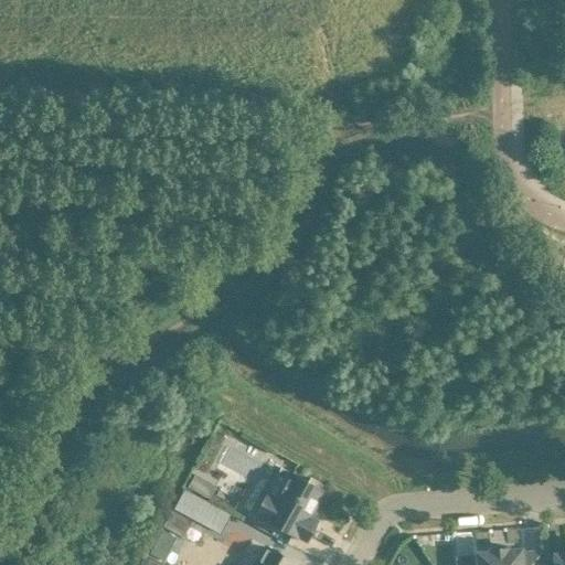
[(256,513),(287,530),(307,541),(318,520),(311,515),(316,508),(320,510),(328,496),(323,493),(324,490),(321,488),(323,483),(311,477),(309,481),(290,471),(276,497),(268,492),(256,513)]
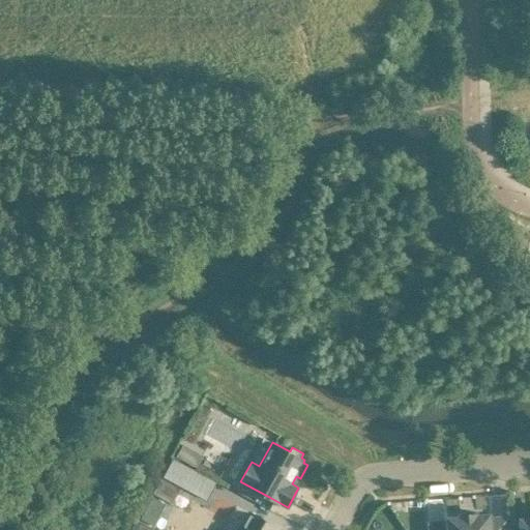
[(183,444),(177,455),(197,467),(203,454),(183,444)]
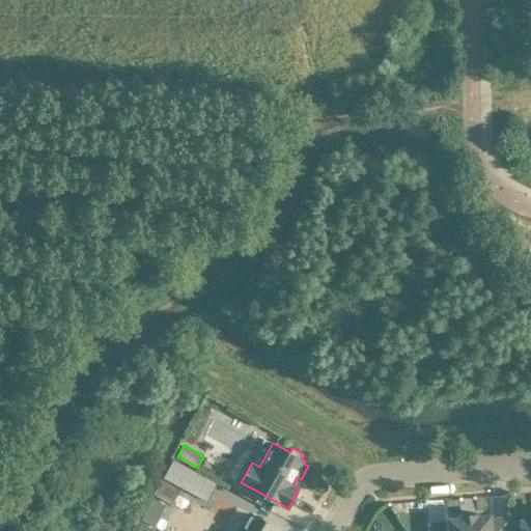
[(172,457),(154,493),(171,502),(180,486),(205,501),(216,481),(172,457)]
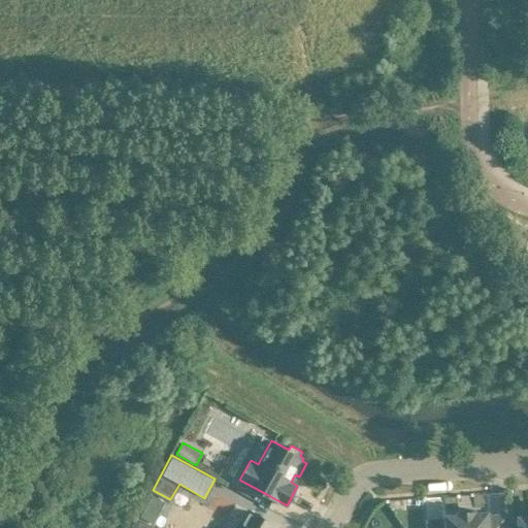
[(242,505),(248,494),(226,484),(221,495),(242,505)]
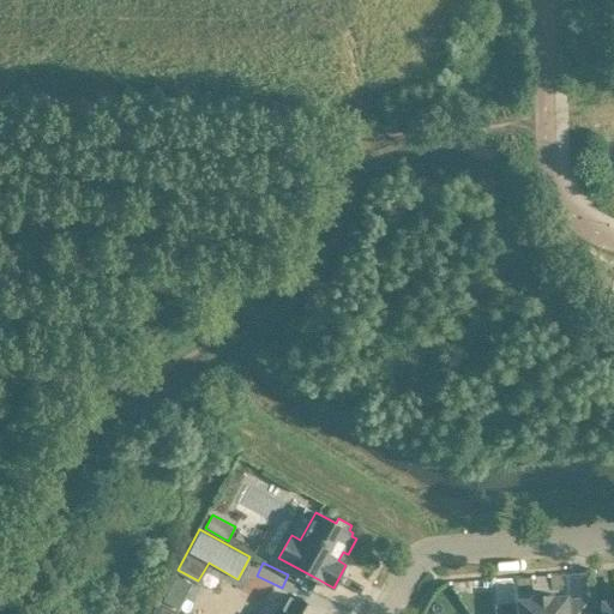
[(176,575),(162,600),(178,608),(191,583),(176,575)]
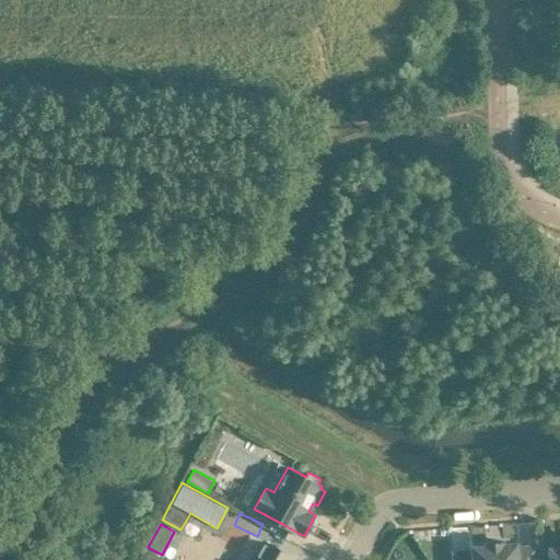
[(293,559),(295,558),(265,541),(254,559),(293,559)]
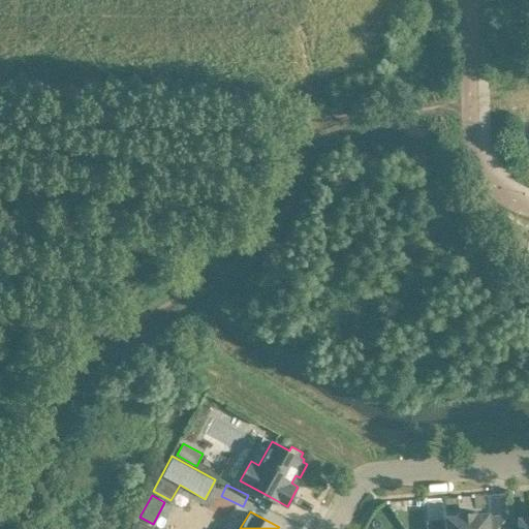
[(429,522),(429,528),(507,528),(507,516),(489,517),(488,514),(447,517),(447,520),(429,522)]
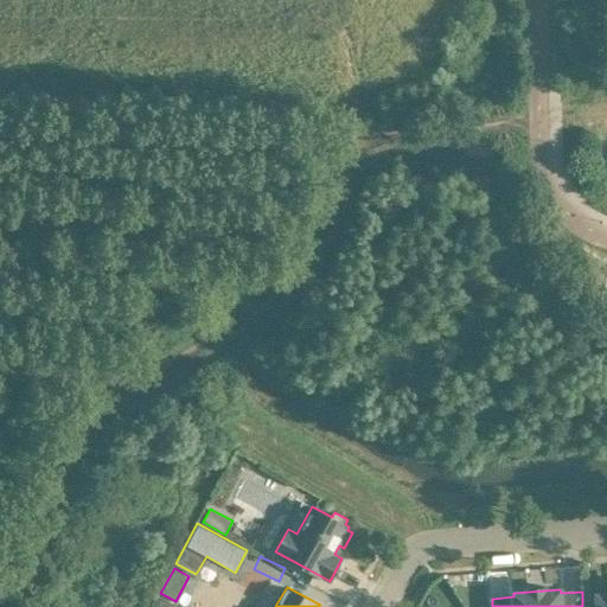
[(158,594),(149,606),(177,606),(178,606),(171,602),(158,594)]
